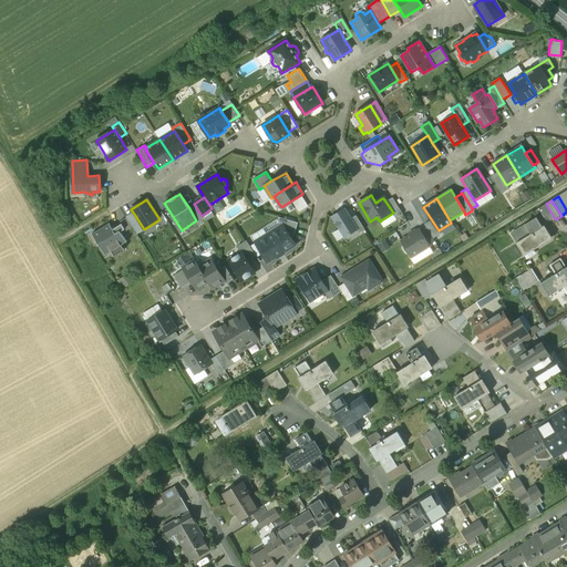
[(202,216),(195,205),(189,208),(196,220),(199,225),(205,222),(202,216)]
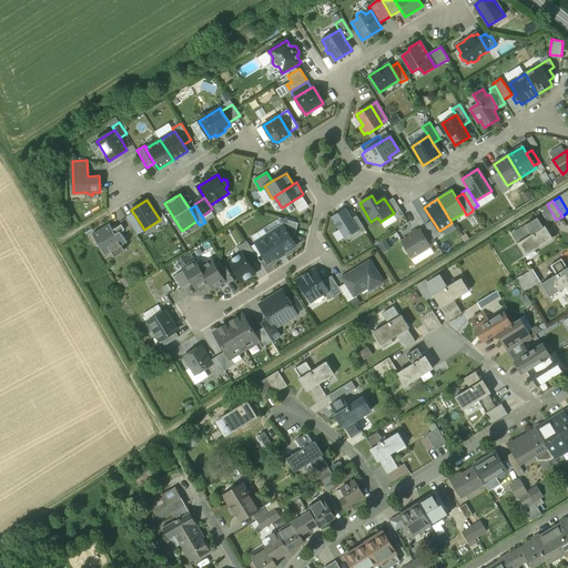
[(351,220),(345,211),(333,217),(345,237),(356,231),(357,230),(351,220)]
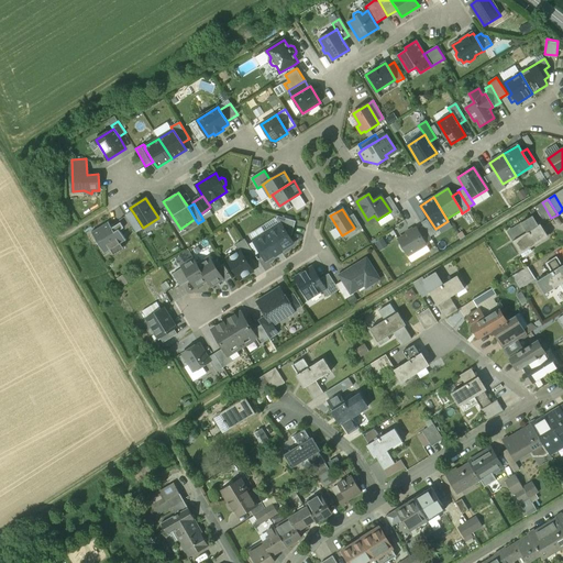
[(143,228),(133,212),(127,216),(135,232),(143,228)]
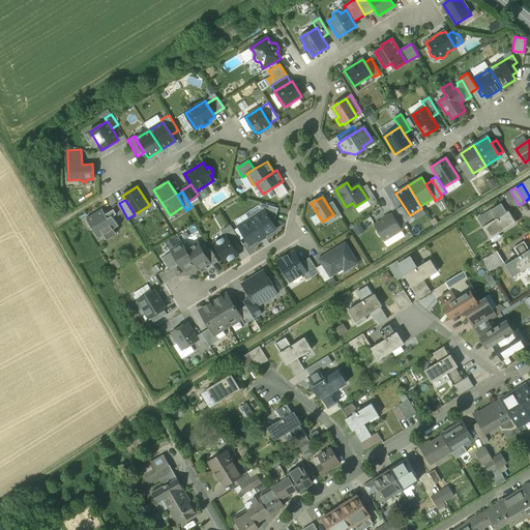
[(332,202),(327,205),(333,214),(332,215),(335,218),(341,215),(332,202)]
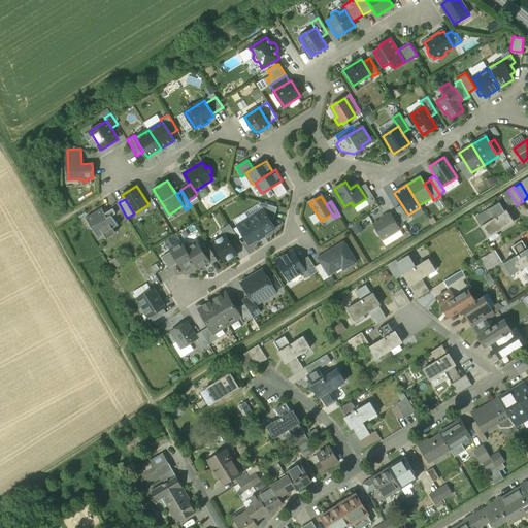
[(277,207),(260,202),(259,206),(263,211),(264,211),(271,223),(273,221),(277,207)]
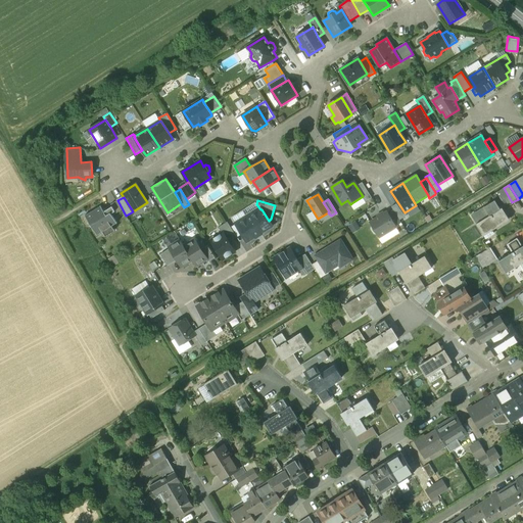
[(494,201),(484,207),(484,208),(471,217),(483,236),(509,220),(502,208),(500,209),(494,201)]
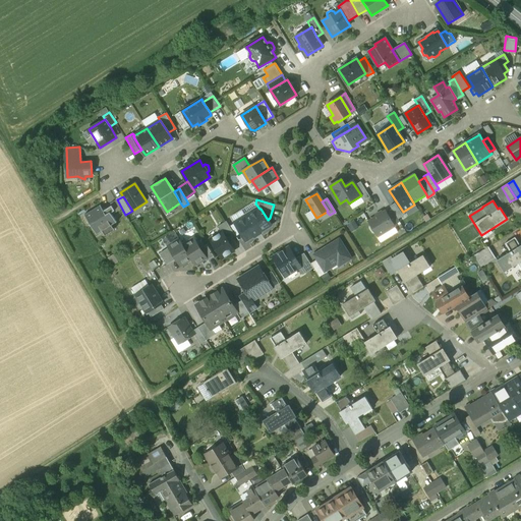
[(403,212),(397,203),(390,207),(398,220),(398,219),(397,218),(404,214),(405,215),(403,212)]
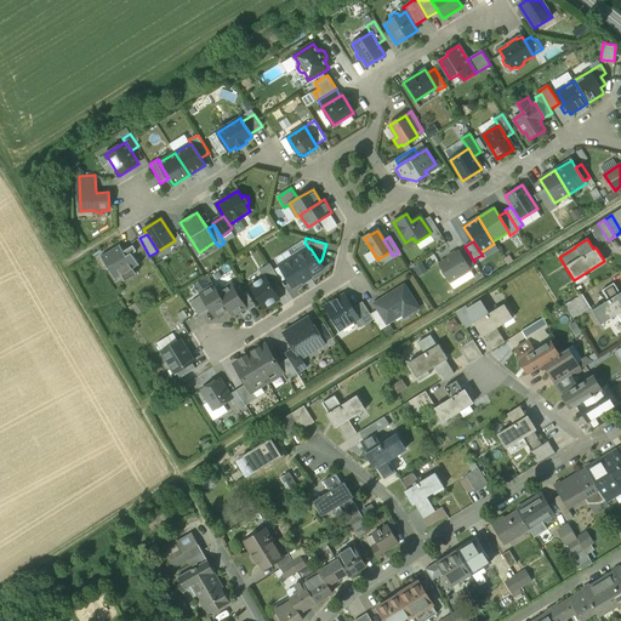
[(119,245),(102,256),(101,256),(115,280),(117,279),(115,279),(138,265),(138,266),(140,266),(132,254),(137,251),(134,245),(124,251),(120,244),(119,245)]
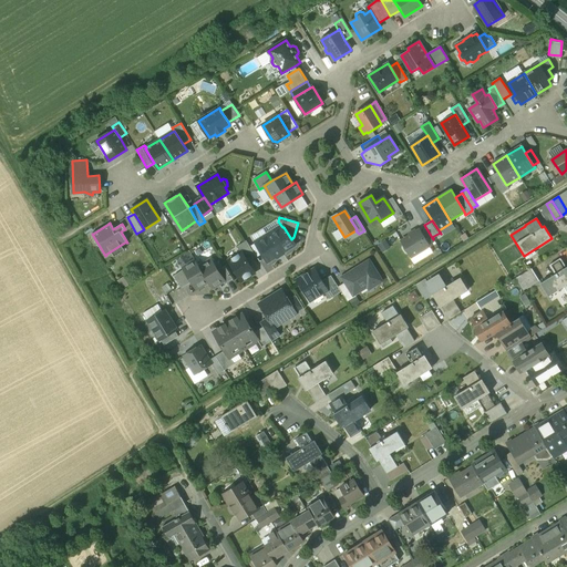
[(270,233),(255,241),(264,256),(265,255),(269,263),(296,246),(291,239),(284,227),(282,227),(271,235),(270,233)]
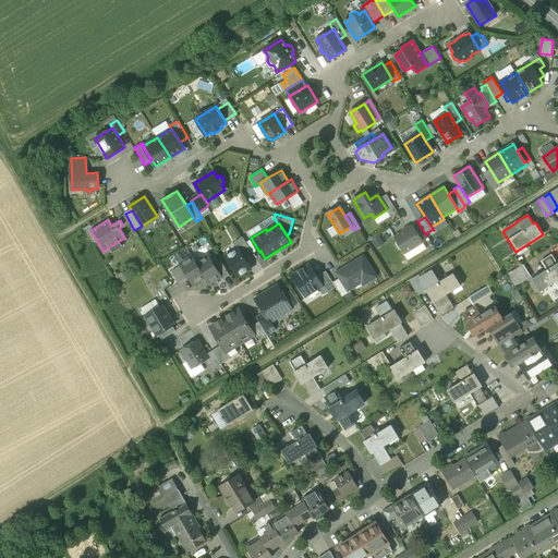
[(412,227),(395,238),(398,243),(397,244),(399,249),(402,249),(408,245),(410,250),(422,242),(412,227)]
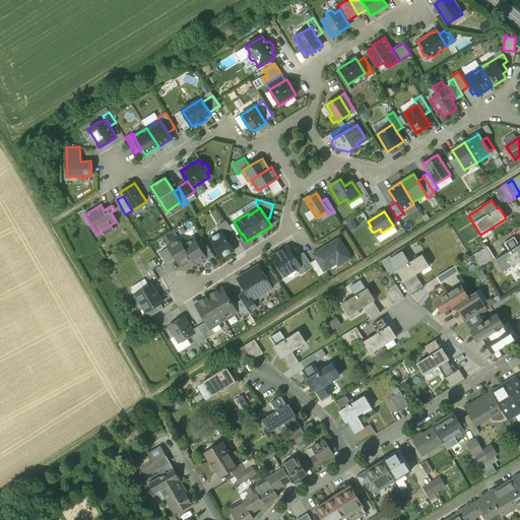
[(235,236),(225,221),(217,226),(220,232),(221,232),(228,241),(235,236)]
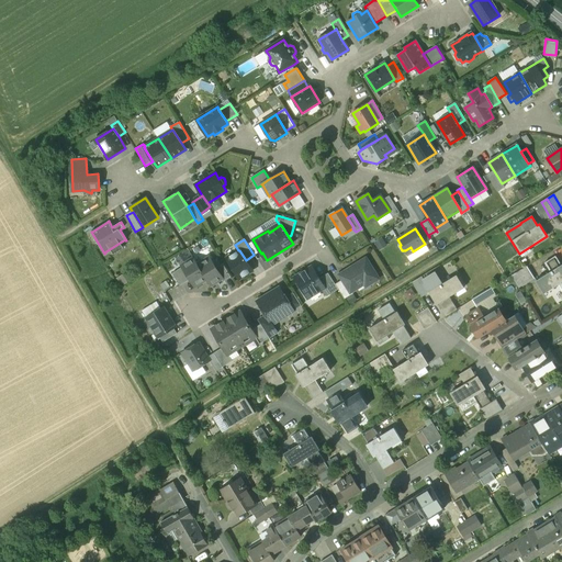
[(239,250),(227,258),(240,279),(253,271),(246,260),(239,250)]
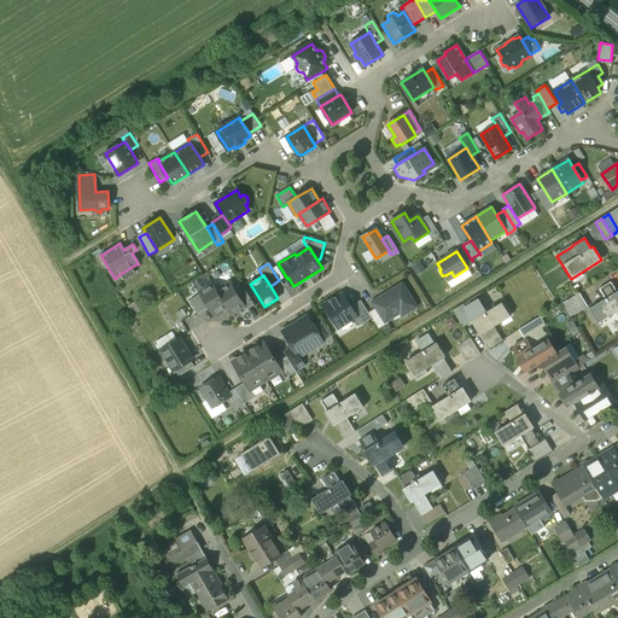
[(238,295),(229,283),(217,291),(213,284),(199,292),(200,293),(209,307),(215,315),(227,308),(232,315),(244,307),(245,307),(238,295)]
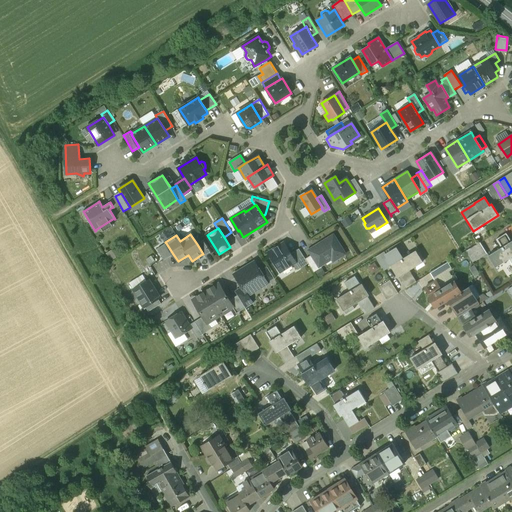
[(511,241),(511,242),(506,234),(495,240),(501,249),(487,257),(494,268),(508,260),(511,265),(511,241)]
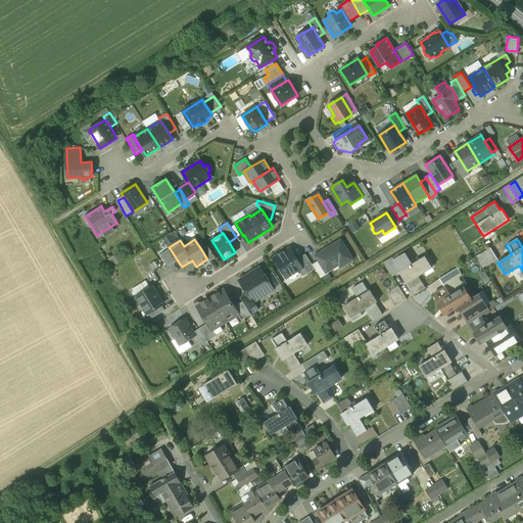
[(340,242),(317,256),(319,260),(326,272),(327,271),(339,264),(340,266),(350,259),(340,242)]
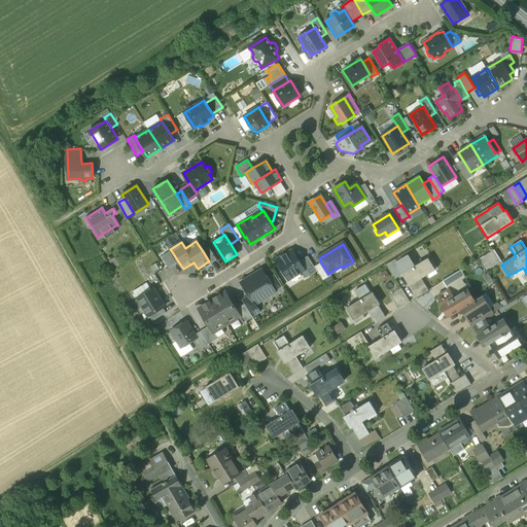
[(216,259),(209,247),(203,251),(209,261),(208,261),(210,264),(216,259)]
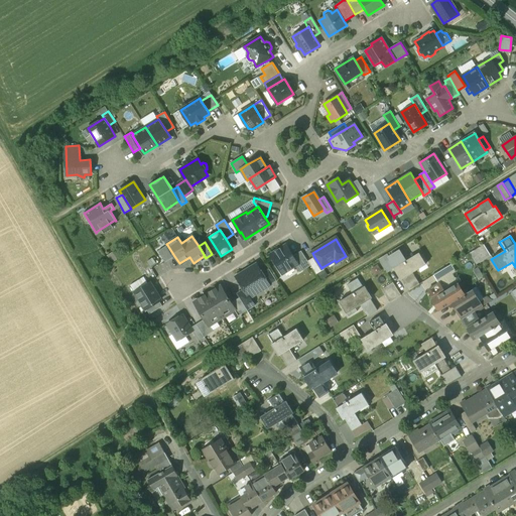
[(167,245),(158,251),(165,262),(174,256),(167,245)]
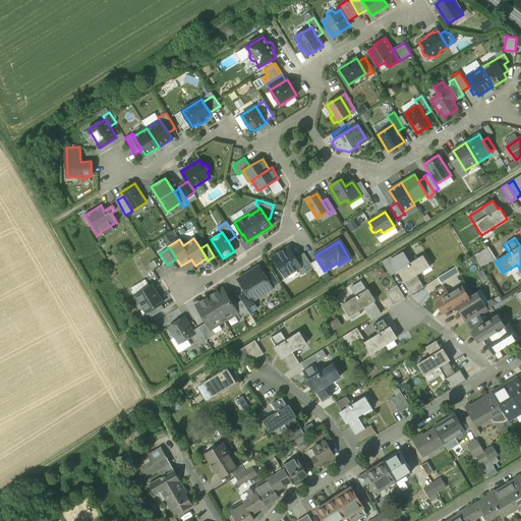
[(289,247),(273,257),(285,277),(298,269),(300,267),(295,258),(294,255),(292,255),(290,252),(290,250),(289,247)]
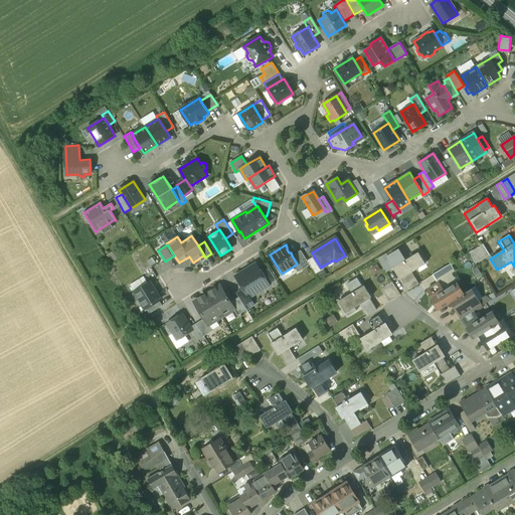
[(483,244),(469,253),(475,264),(489,255),(483,244)]
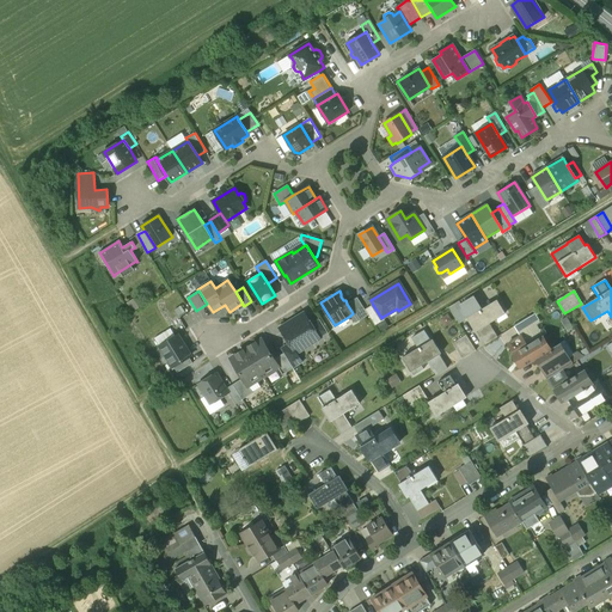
[(368,316),(357,298),(347,304),(353,313),(350,316),(355,323),(368,316)]
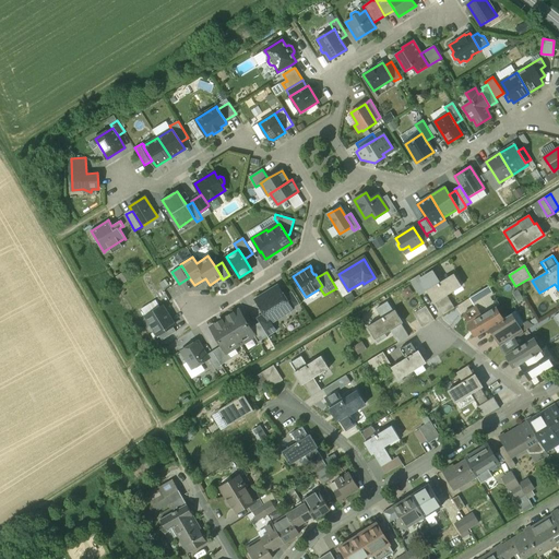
[(433,274),(423,281),(428,290),(427,292),(435,304),(436,302),(443,316),(454,309),(447,296),(461,287),(453,274),(439,283),(433,274)]
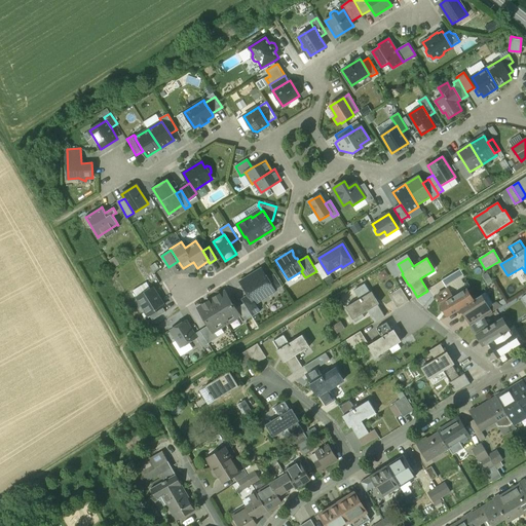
[(398,264),(395,259),(385,264),(395,278),(402,274),(403,273),(398,264)]
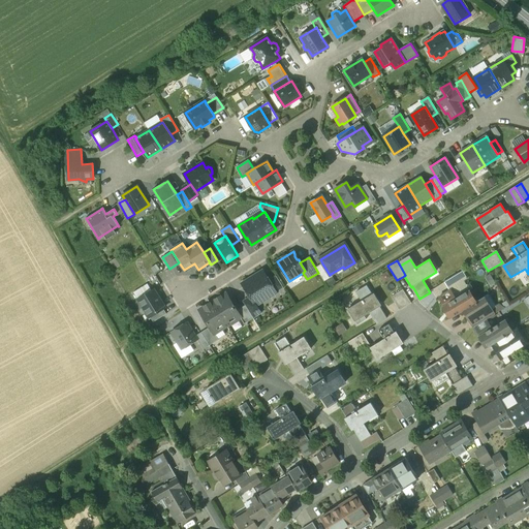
[(322,263),(315,268),(323,281),(332,277),(331,274),(330,275),(322,263)]
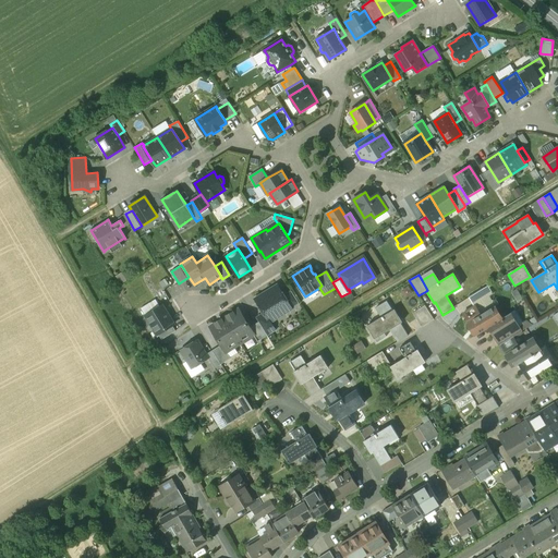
[(277,286),(255,299),(264,314),(269,323),(270,323),(292,310),(291,307),(284,296),(277,286)]
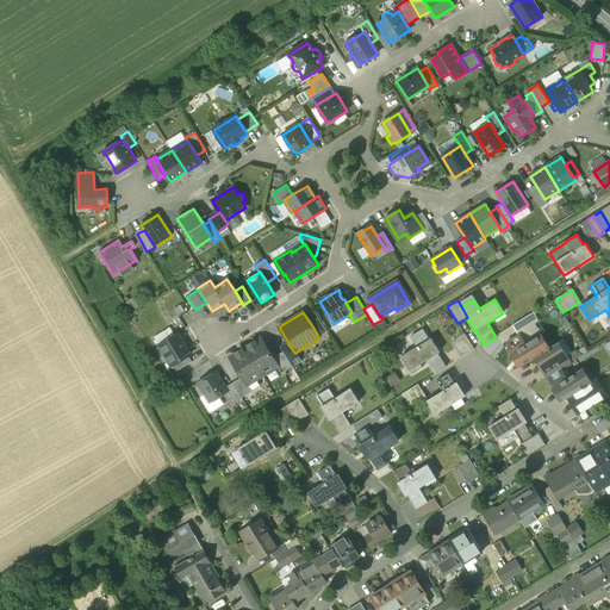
[(534,312),(512,327),(517,335),(540,322),(534,312)]
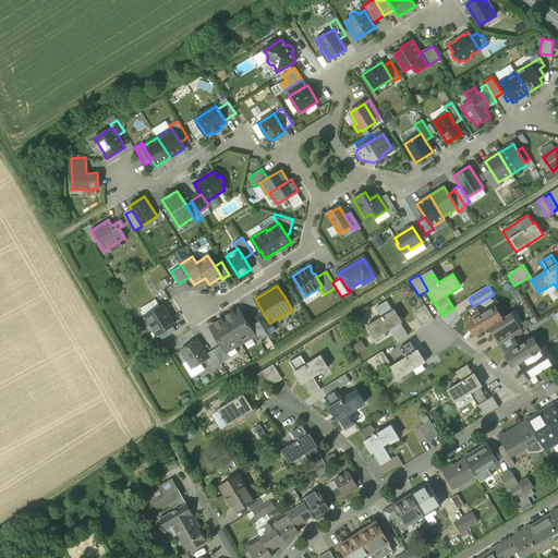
[(299,303),(291,292),(284,296),(291,307),(299,303)]
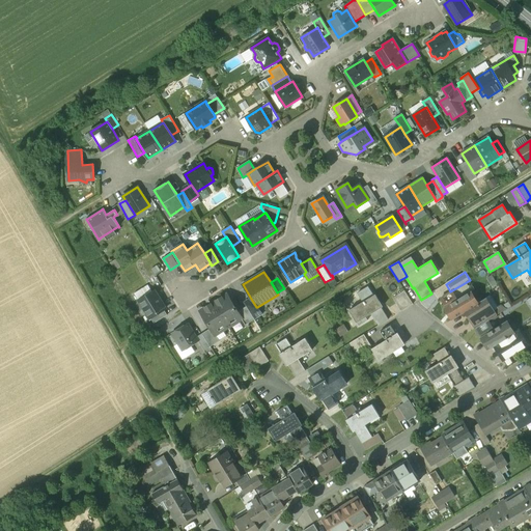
[(372,298),(367,288),(357,295),(363,304),(347,312),(357,328),(366,322),(364,318),(370,315),(378,327),(387,320),(380,309),(382,308),(374,296),(372,298)]
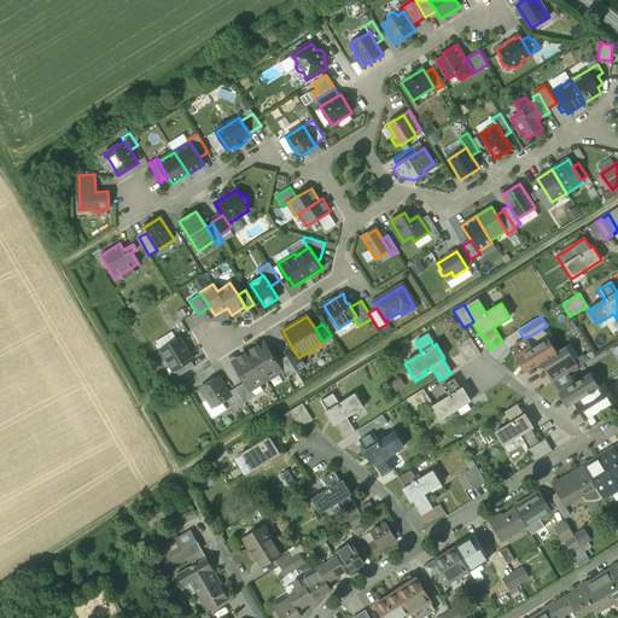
[(193,359),(180,338),(161,350),(174,371),(175,371),(191,361),(193,359)]
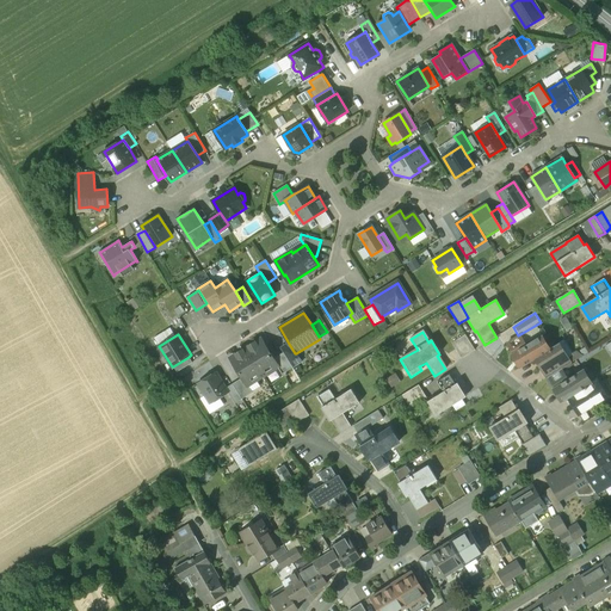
[(466,335),(452,344),(462,359),(475,351),(466,335)]
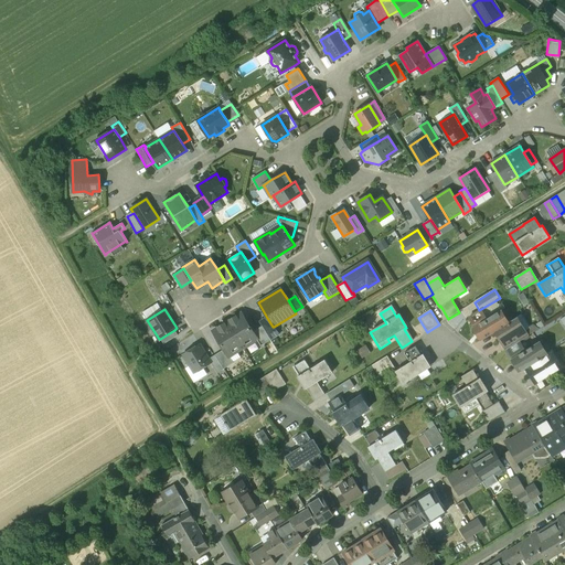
[(486,320),(480,310),(469,317),(475,327),(473,328),(481,340),(493,333),(508,323),(500,311),(486,320)]
